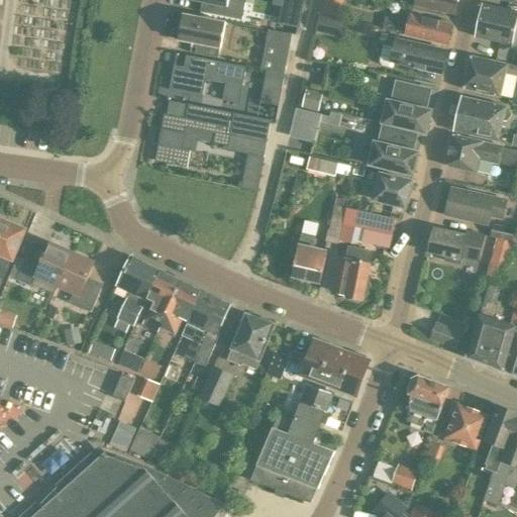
[(191,0),(202,2),(200,12),(241,20),(242,20),(245,3),(244,3),(229,0),(191,0)]
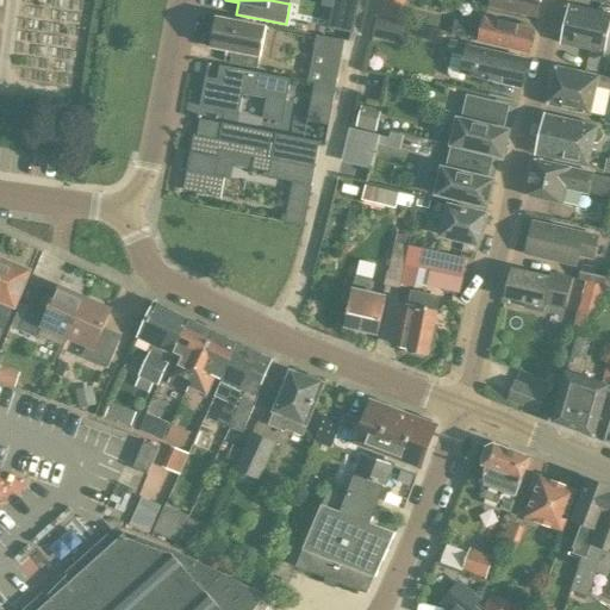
[(337,0),(332,26),(356,31),(362,0),(337,0)]
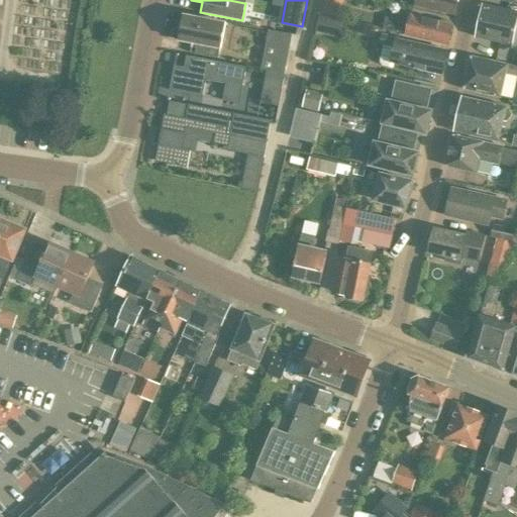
[(325,0),(323,10),(342,15),(345,0),(325,0)]
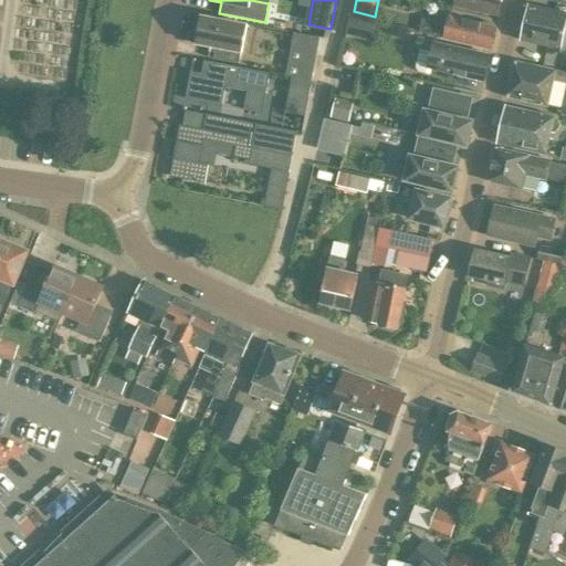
[(456,0),(456,6),(499,14),(502,0),(456,0)]
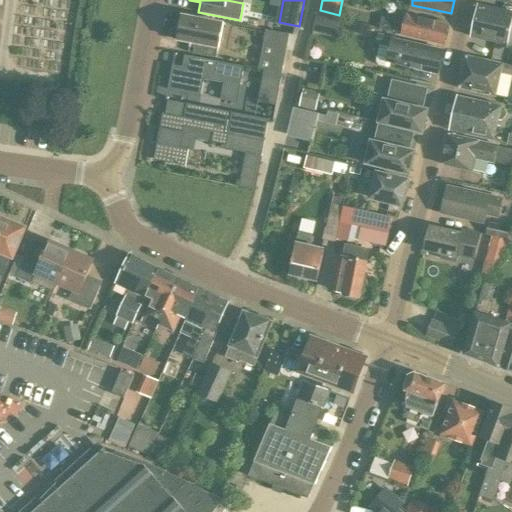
[(471,37),(507,45),(511,26),(511,25),(511,11),(478,4),(471,37)]
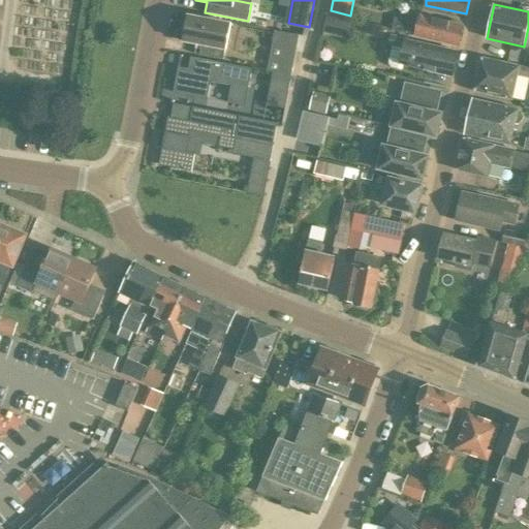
[(199,55),(223,60),(230,23),(188,14),(183,41),(201,44),(199,55)]
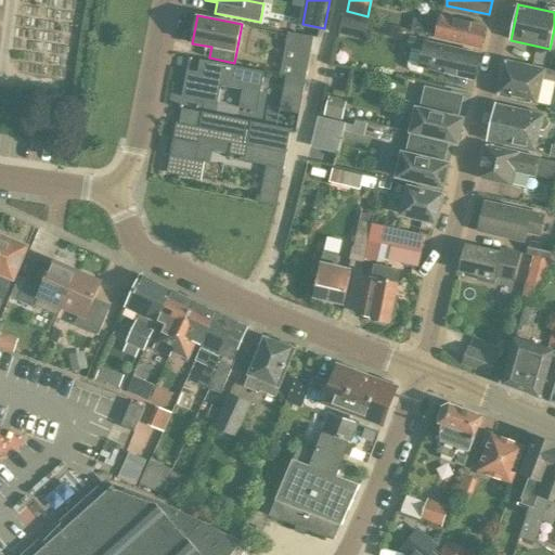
[(340,35),(364,41),(370,22),(345,15),(340,35)]
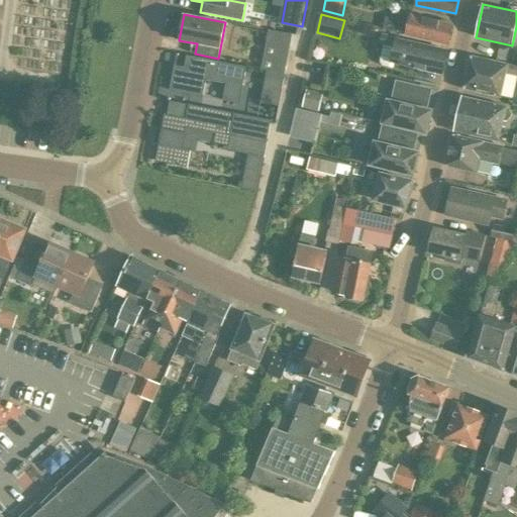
[(383,29),(406,35),(448,45),(453,24),(411,14),(409,22),(386,17),(383,29)]
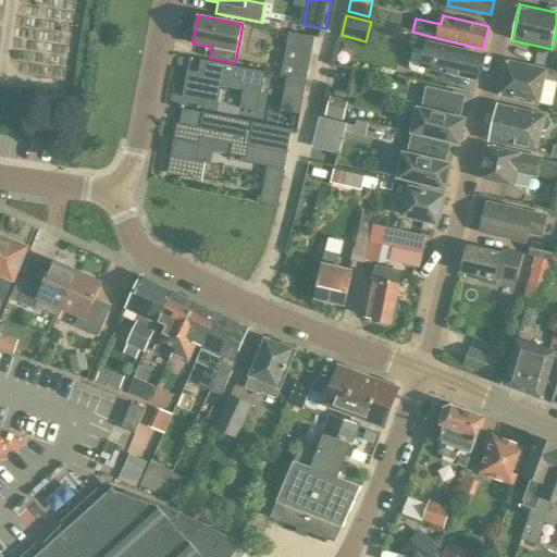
[(299,50),(294,77),(307,79),(314,37),(289,33),(286,48),(299,50)]
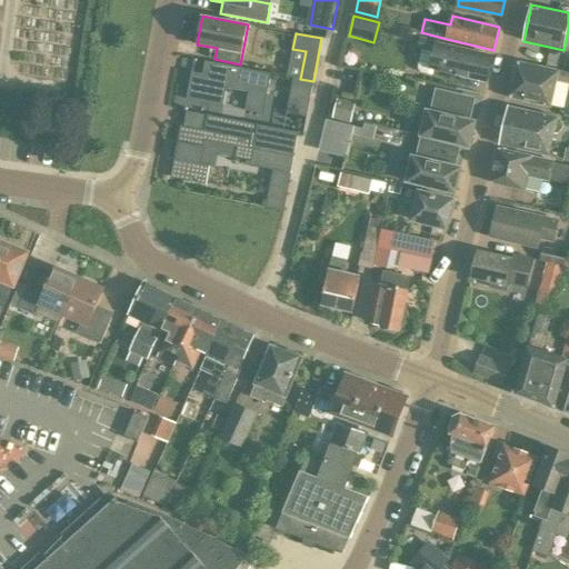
[(421,49),(417,68),(420,72),(431,76),(432,69),(487,82),(492,56),(437,43),(418,38),(416,48),(421,49)]
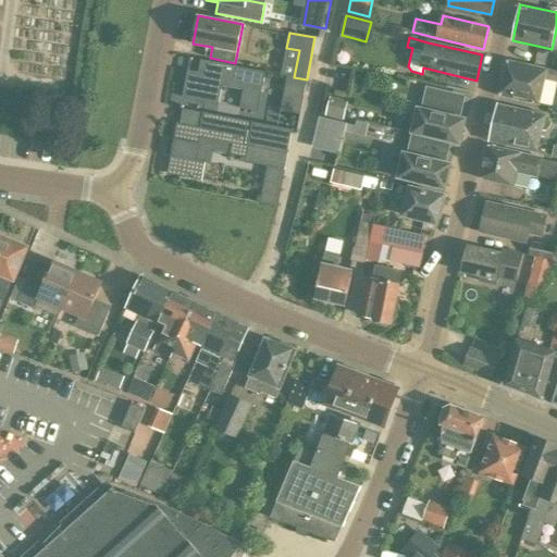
[(199,72),(188,70),(185,83),(186,83),(183,97),(218,104),(222,86),(243,90),(239,109),(258,112),(267,73),(201,59),(199,72)]
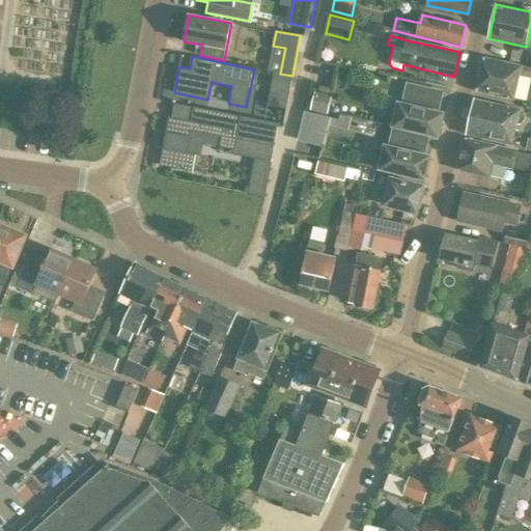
[(530,68),(522,66),(484,58),(476,92),(514,101),(520,75),(530,78),(530,68)]
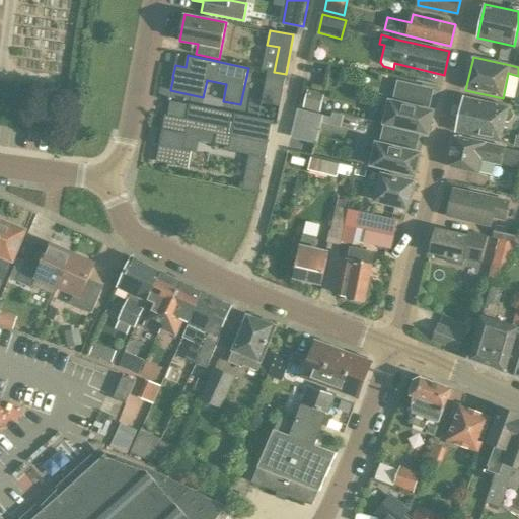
[(390,101),(384,123),(402,128),(428,134),(433,112),(429,110),(431,101),(406,96),(410,84),(397,81),(393,102),(390,101)]
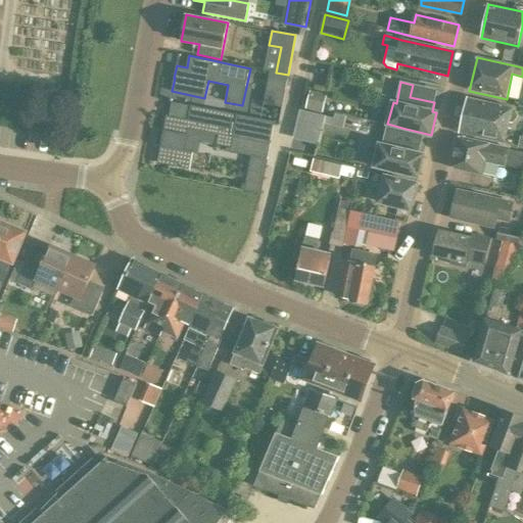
[(310,91),(305,108),(323,112),(327,95),(310,91)]
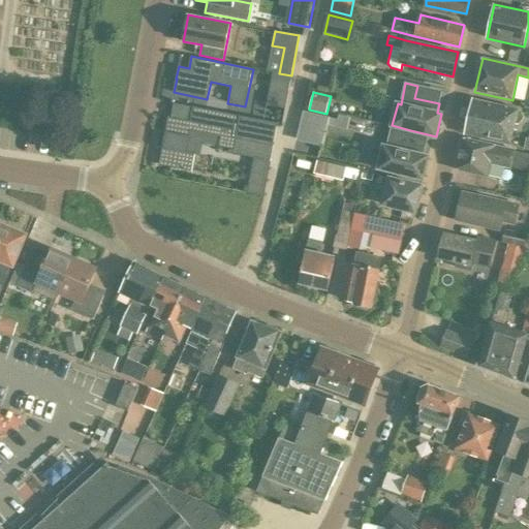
[(519,110),(473,100),(465,134),(510,145),(519,110)]
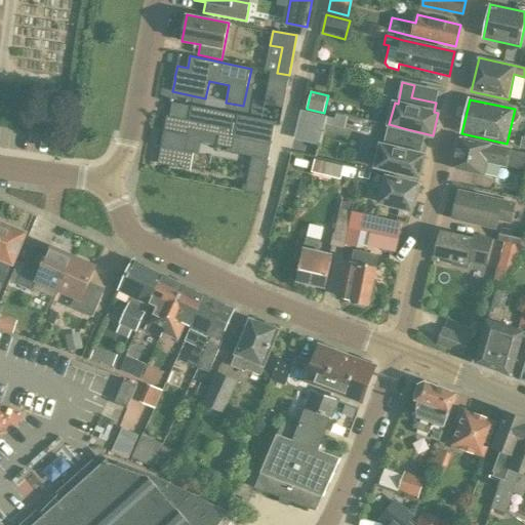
[(159,130),(156,147),(161,148),(158,164),(190,170),(190,168),(193,154),(193,153),(185,151),(188,131),(218,137),(216,146),(216,147),(232,149),(231,154),(251,157),(268,161),(275,123),(192,107),(189,121),(169,117),(167,117),(164,131),(159,130)]
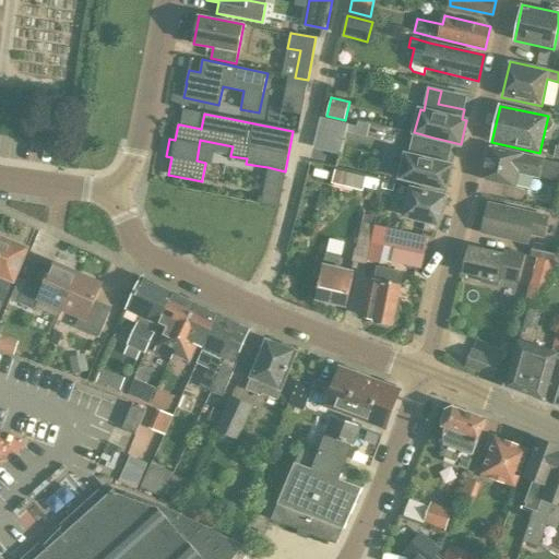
[(345,131),(347,123),(320,117),(317,132),(344,139),(345,131)]
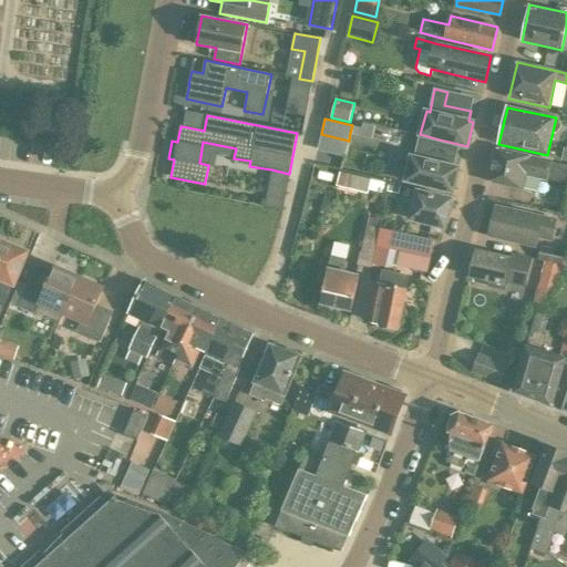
[(440,140),(420,134),(415,157),(412,156),(405,181),(453,193),(459,167),(454,166),(456,157),(437,153),(440,140)]
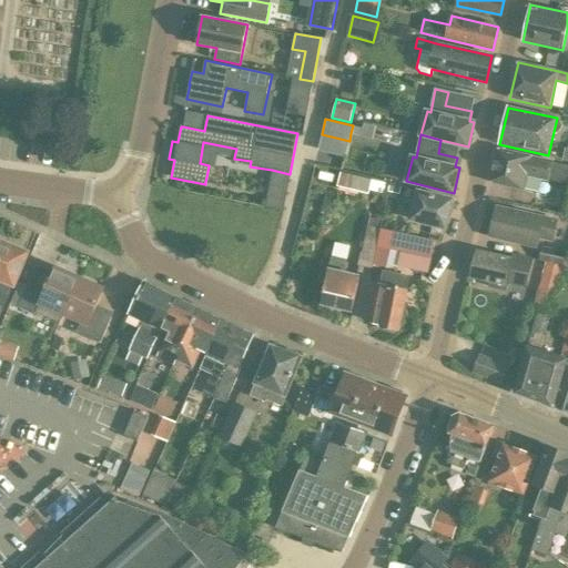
[(492,183),(524,190),(527,175),(548,181),(549,179),(567,183),(567,165),(553,162),(553,161),(498,149),(492,183)]
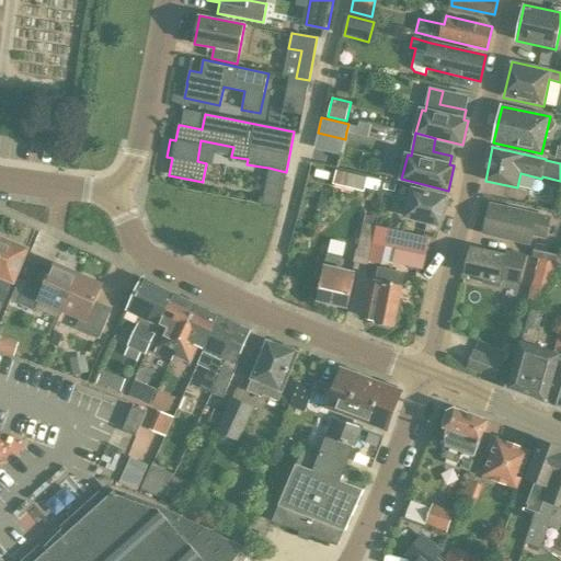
[(332,184),(364,191),(364,189),(377,191),(379,180),(335,170),(332,184)]
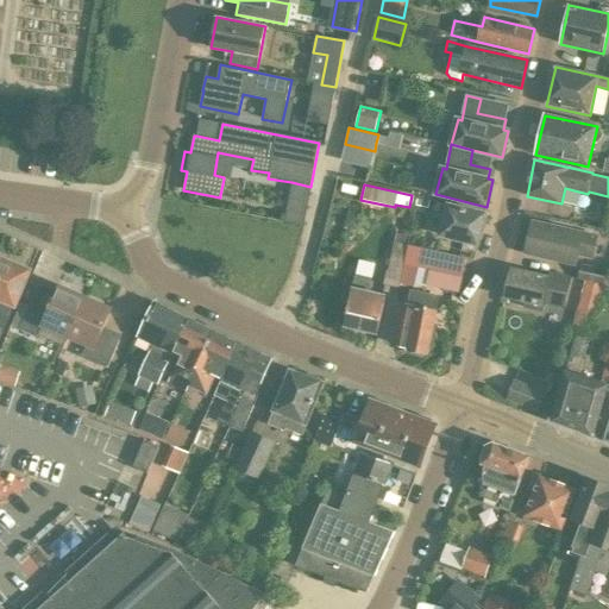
[(440,236),(478,244),(484,214),(437,202),(433,217),(444,219),(440,236)]
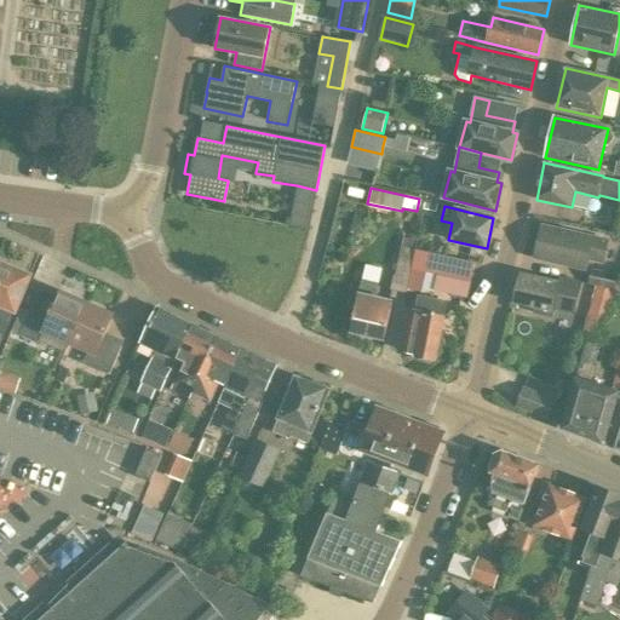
[(541,228),(534,258),(586,270),(589,259),(603,262),(608,241),(562,230),(562,233),(541,228)]
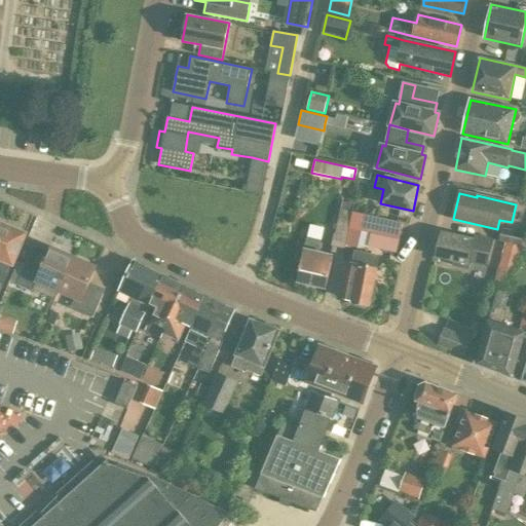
[(346,236),(351,211),(349,211),(351,202),(341,200),(334,233),(333,232),(330,246),(343,249),(346,236)]
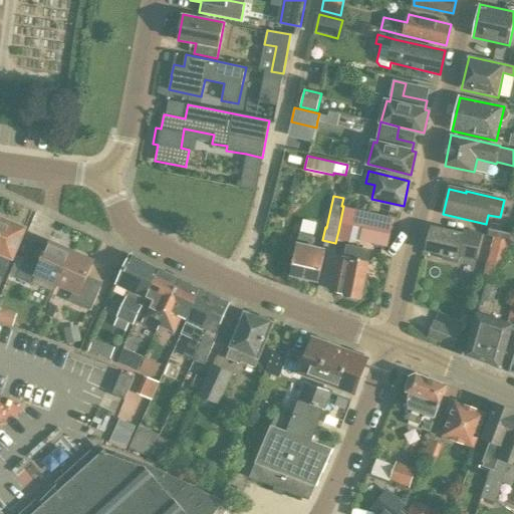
[(355,209),(343,206),(338,231),(349,234),(355,209)]
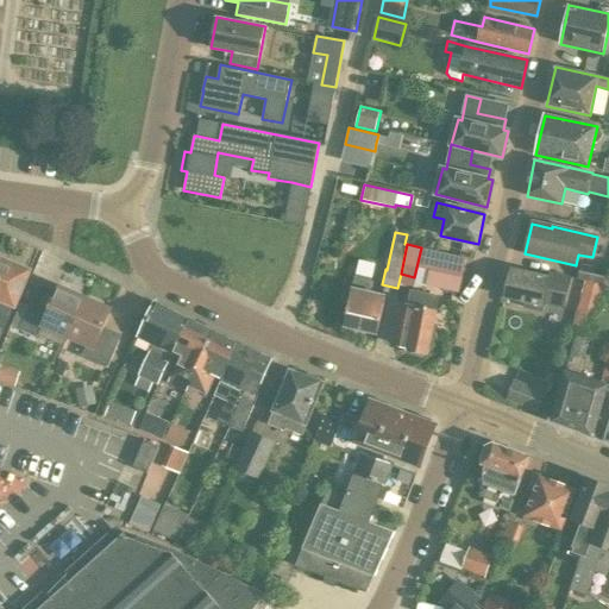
[(5,262),(0,271),(0,338),(27,271),(5,262)]
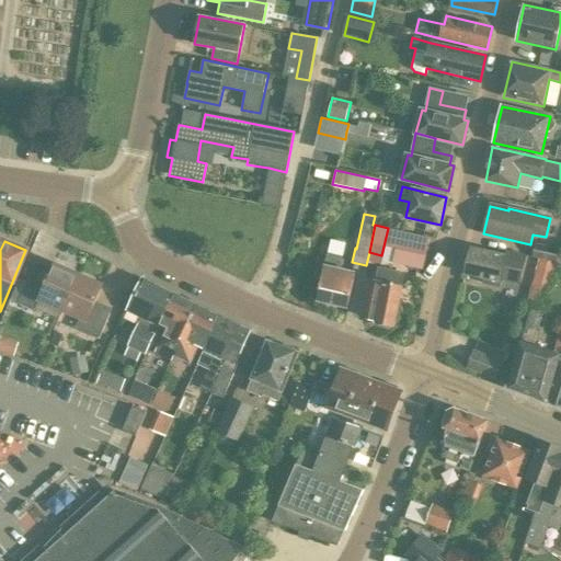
[(530,256),(541,259),(553,262),(553,261),(559,263),(560,254),(560,247),(535,241),(530,256)]
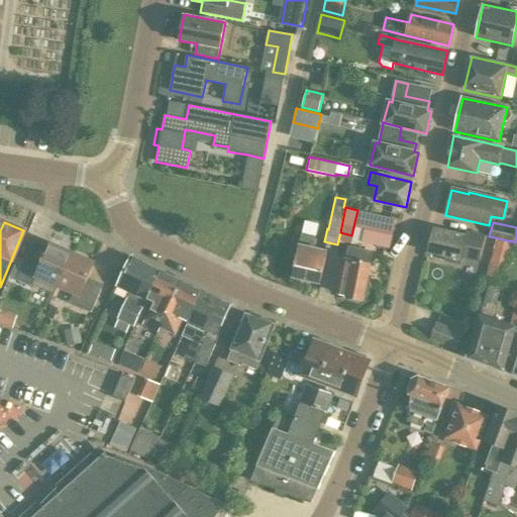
[(433,228),(428,252),(445,255),(444,262),(460,265),(462,257),(479,262),(485,233),(467,229),(464,235),(433,228)]
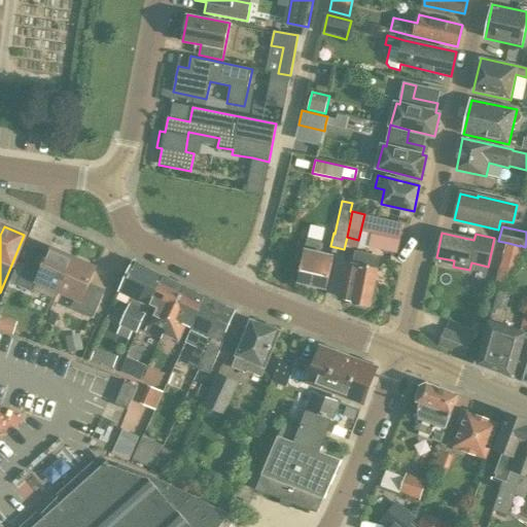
[(307,237),(304,251),(297,282),(326,288),(334,257),(318,254),(321,240),(307,237)]
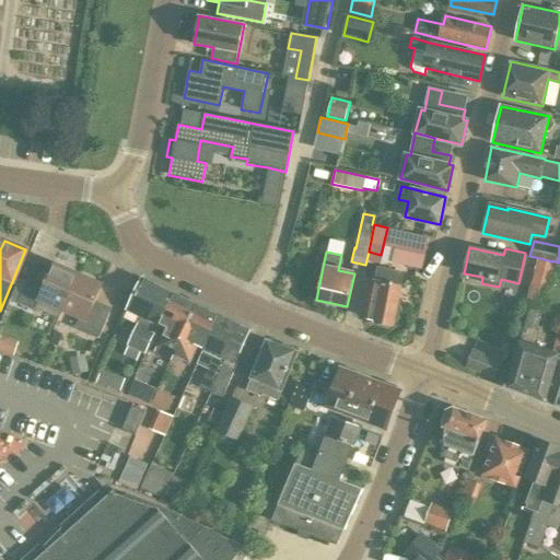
[(37,302),(58,311),(76,272),(50,261),(48,268),(35,261),(18,302),(34,310),(37,302)]
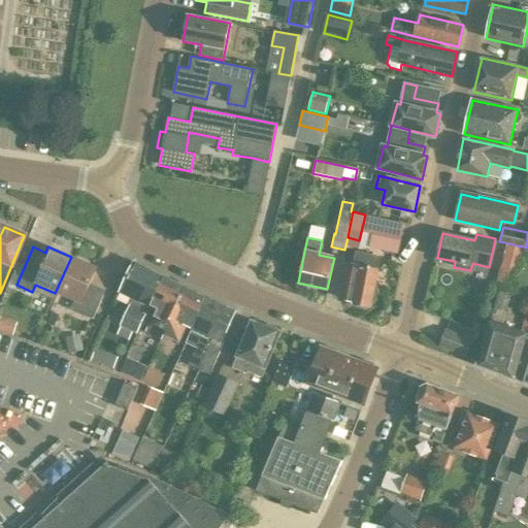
[(354,302),(357,303),(359,307),(366,308),(367,305),(371,306),(378,270),(381,256),(356,252),(353,265),(352,265),(344,299),(354,301),(354,302)]
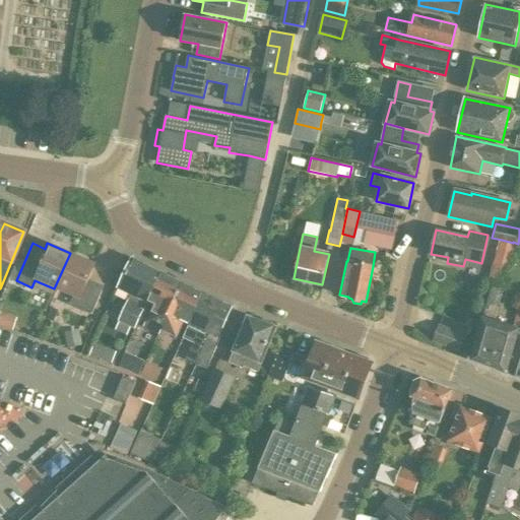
[(70,253),(54,288),(72,297),(68,304),(91,314),(104,285),(86,277),(92,263),(70,253)]
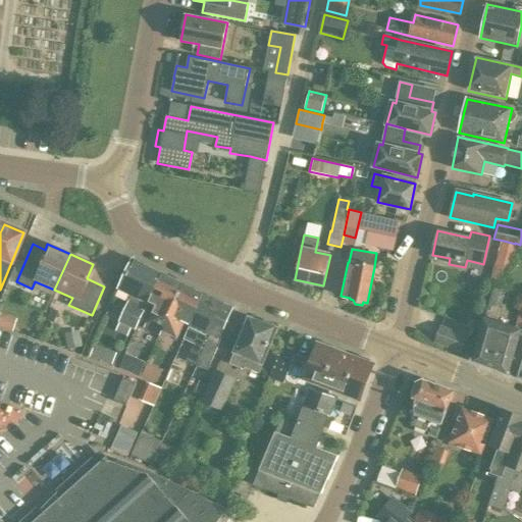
[(148,304),(161,274),(132,260),(117,290),(128,295),(126,300),(127,301),(114,330),(126,336),(132,327),(137,329),(148,304)]
